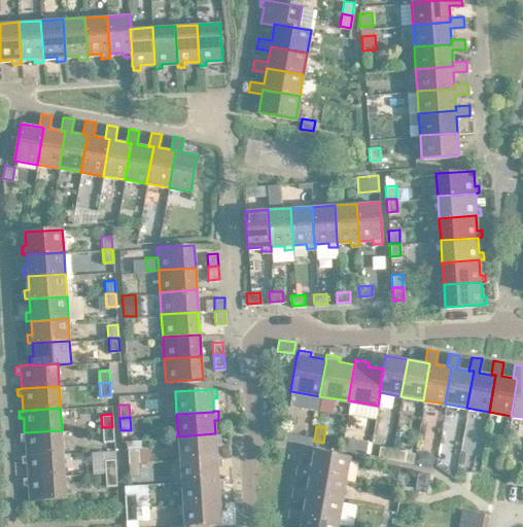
[(112,427),(102,427),(103,441),(113,440),(112,427)]
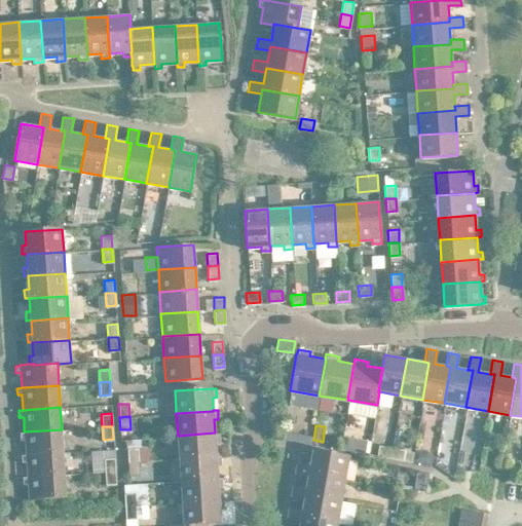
[(25,439),(26,454),(63,451),(62,429),(25,431),(24,431),(20,433),(20,439),(25,439)]
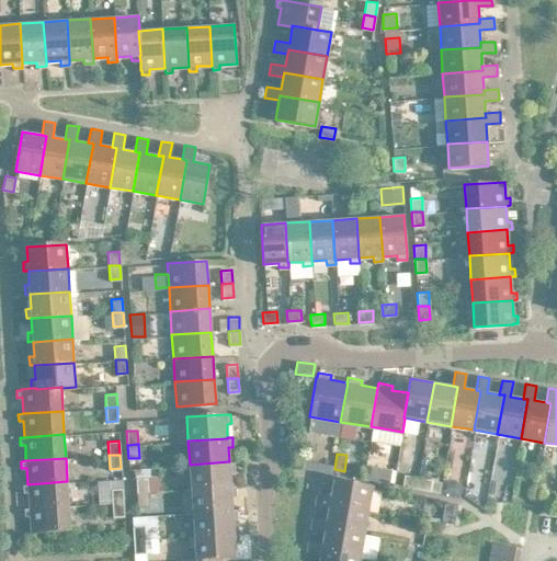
[(304,458),(302,467),(319,470),(332,472),(333,464),(304,458)]
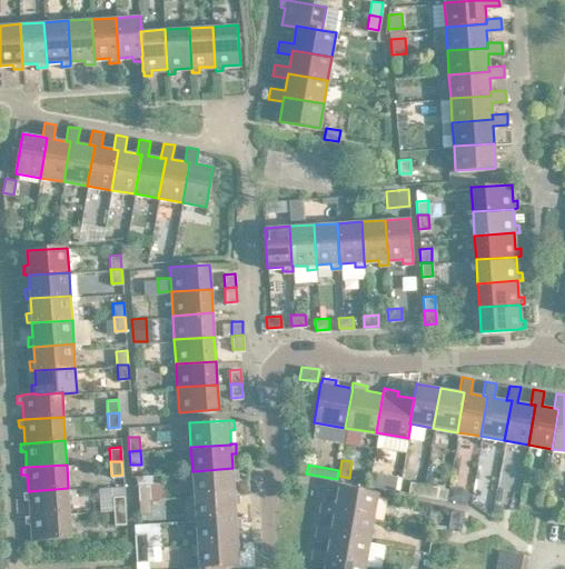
[(192,471),(194,495),(234,492),(233,478),(238,478),(237,468),(233,468),(192,471)]
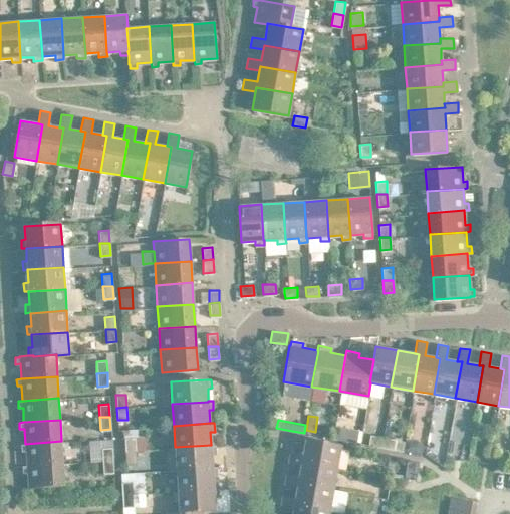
[(334,425),(332,438),(344,440),(347,427),(334,425)]
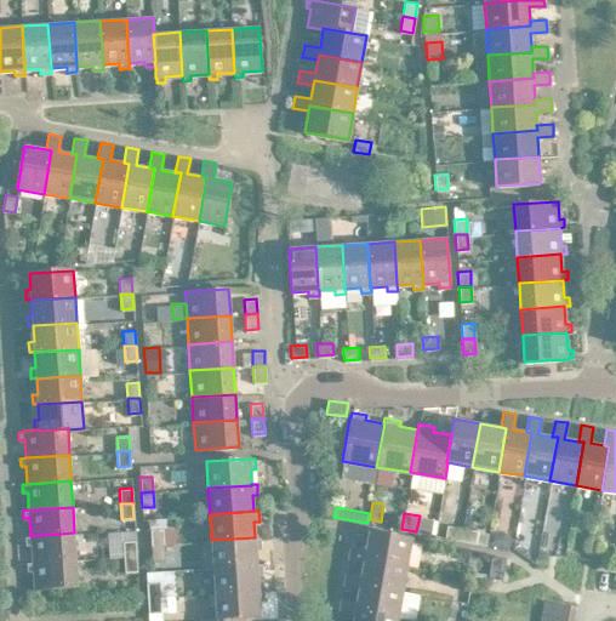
[(444,536),(460,540),(462,528),(446,525),(444,536)]
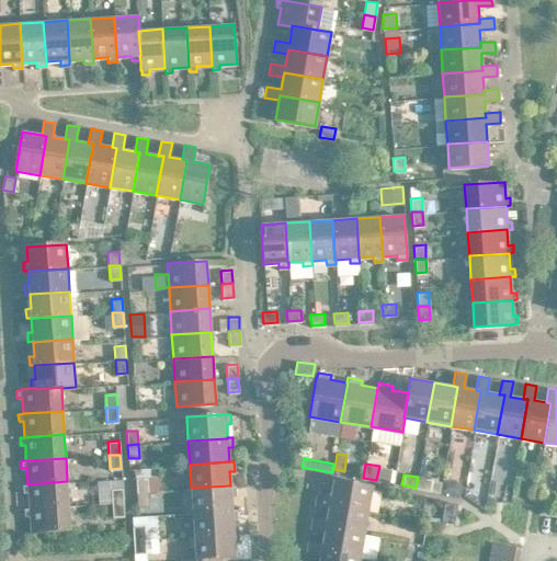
[(136,478),(137,492),(148,491),(147,480),(147,477),(136,478)]
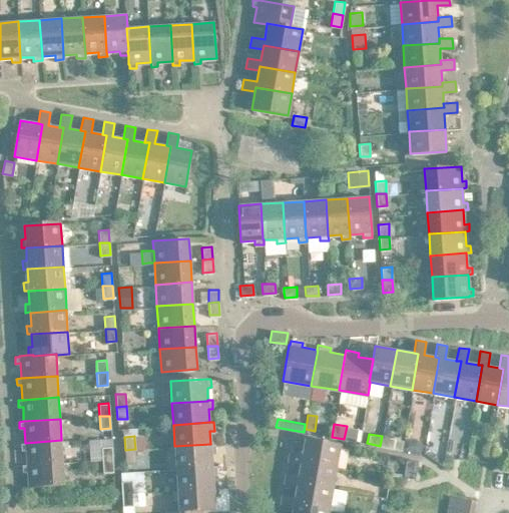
[(382,436),(380,446),(392,448),(394,438),(382,436)]
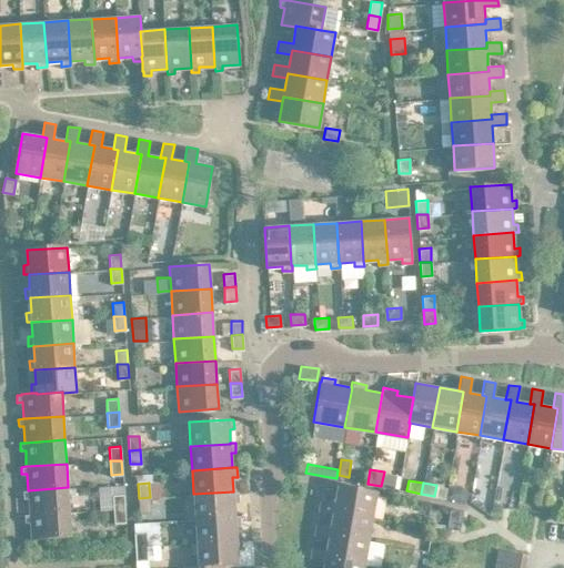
[(447,487),(445,498),(465,500),(466,493),(462,486),(447,484),(447,487)]
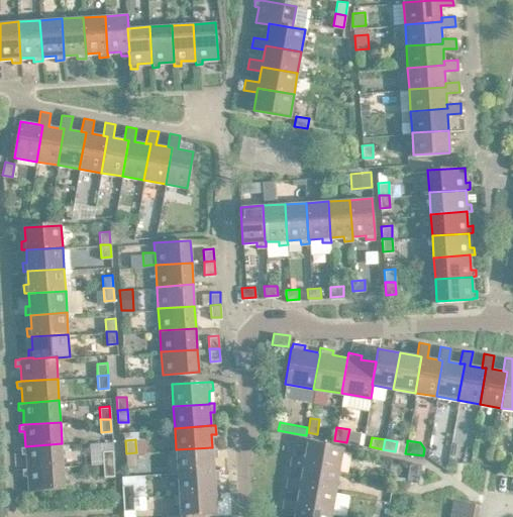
[(397,441),(395,451),(405,453),(407,443),(397,441)]
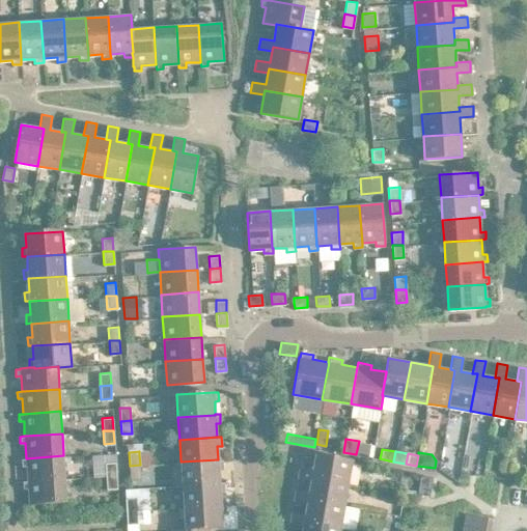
[(151,454),(139,454),(140,465),(151,464),(151,454)]
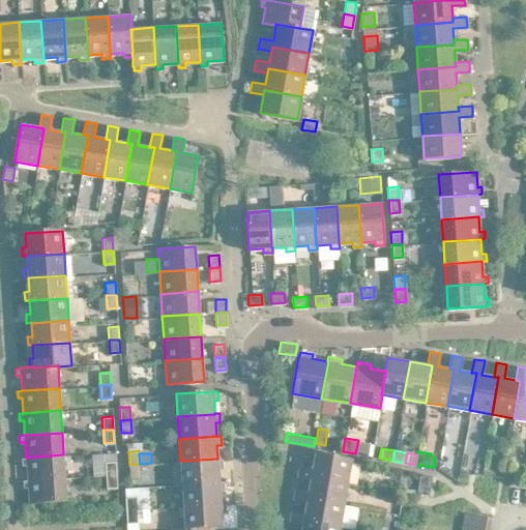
[(296,477),(310,479),(311,475),(348,481),(352,460),(315,453),(312,469),(298,467),(296,477)]
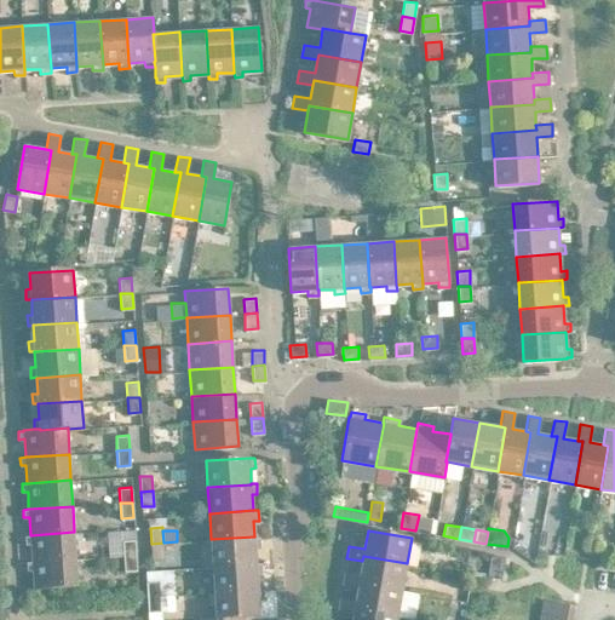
[(30,544),(32,561),(75,558),(74,532),(30,535),(24,535),(26,544),(30,544)]
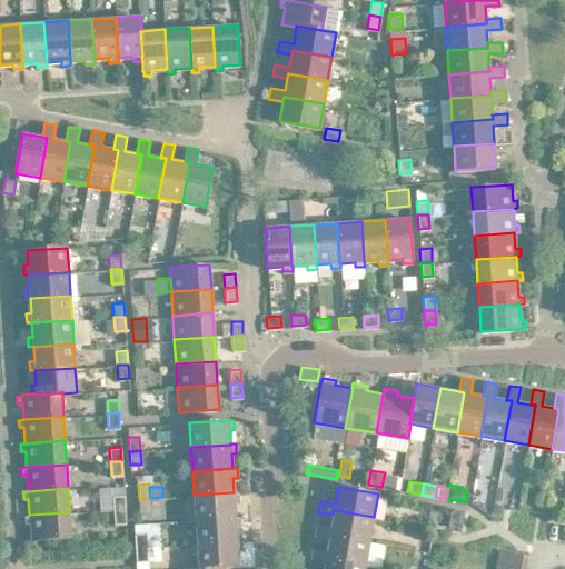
[(194,495),(196,519),(236,516),(235,501),(239,501),(239,491),(234,492),(194,495)]
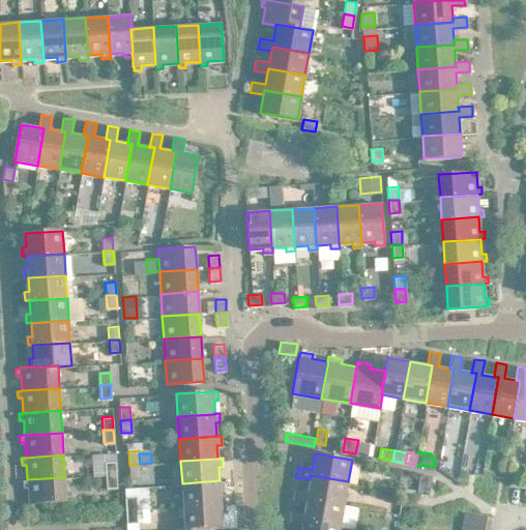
[(105,462),(106,474),(116,474),(115,461),(105,462)]
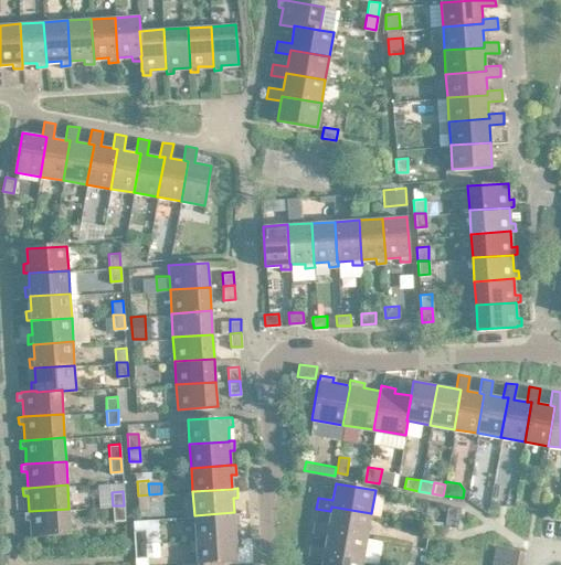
[(149,494),(138,496),(138,509),(150,509),(149,494)]
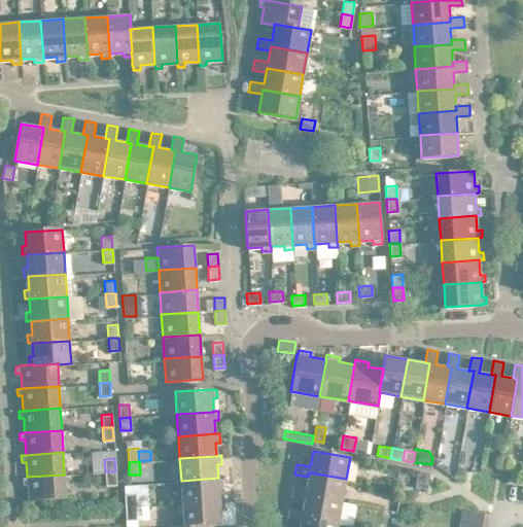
[(417,470),(415,489),(429,491),(432,473),(417,470)]
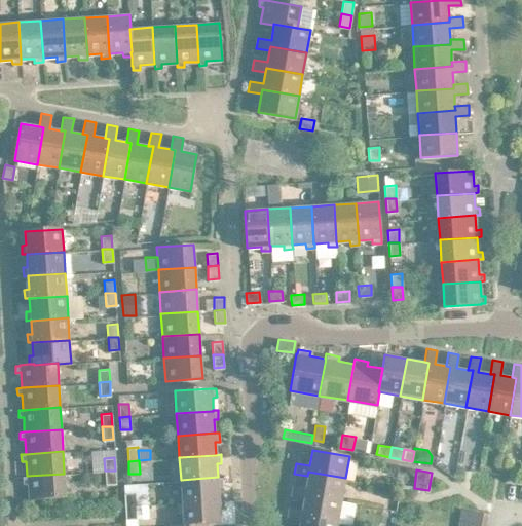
[(115,471),(105,471),(106,484),(116,483),(115,471)]
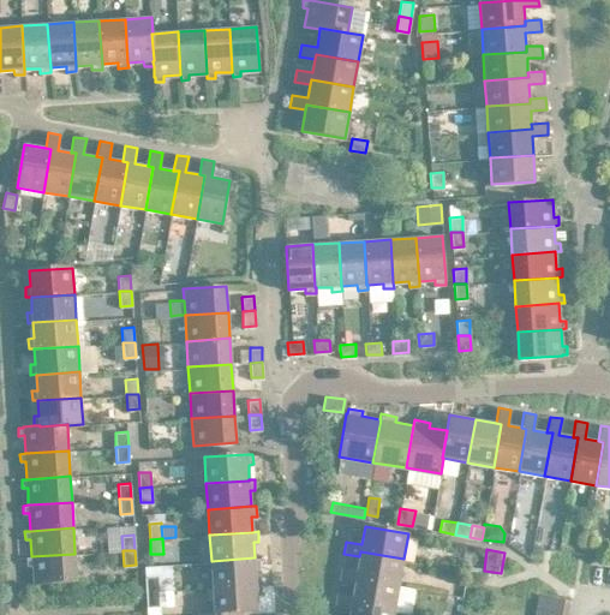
[(340,579),(356,581),(356,578),(399,585),(404,559),(360,551),(359,556),(357,571),(341,567),(340,579)]
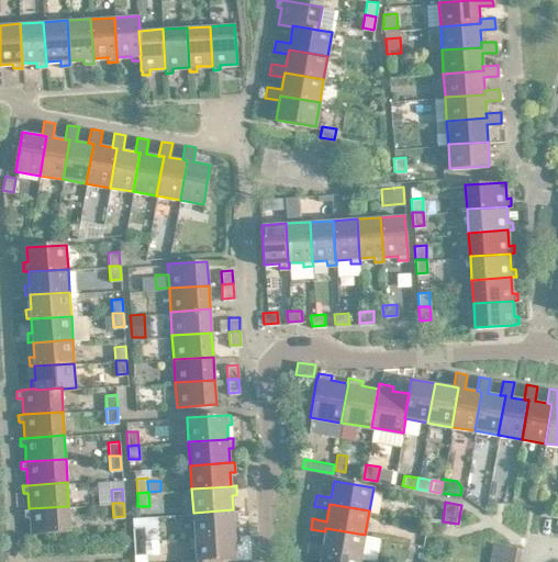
[(68,506),(29,508),(29,509),(24,509),(24,516),(30,516),(31,532),(70,530),(68,506)]
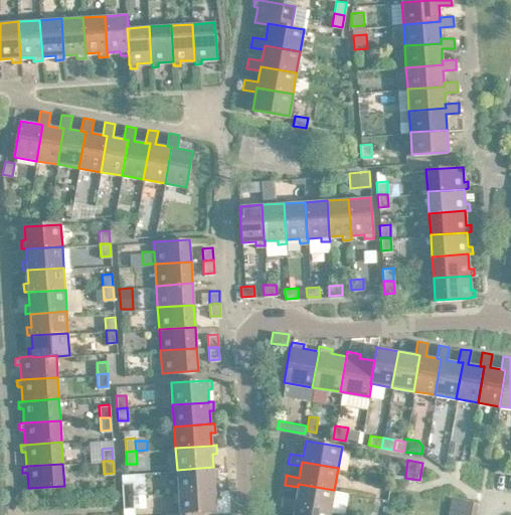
[(177,470),(178,491),(214,489),(213,476),(218,476),(217,467),(213,467),(177,470)]
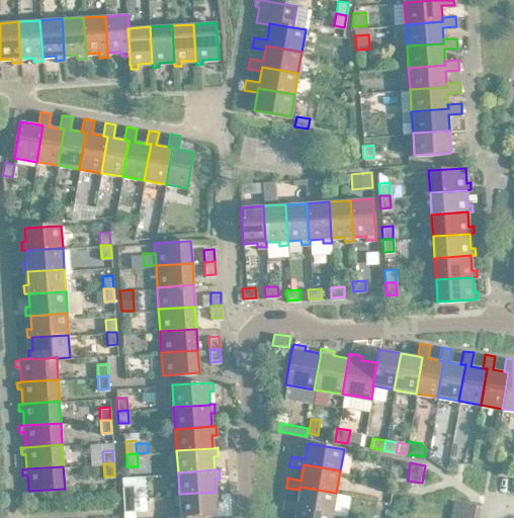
[(122,486),(122,498),(134,497),(133,485),(122,486)]
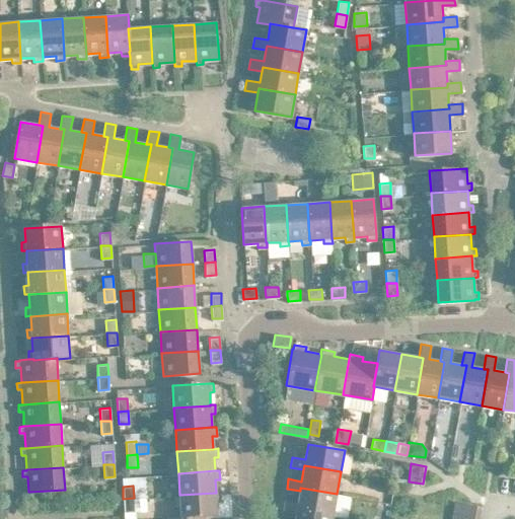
[(283,511),(296,513),(297,509),(334,515),(337,494),(300,488),(300,491),(298,503),(285,500),(283,511)]
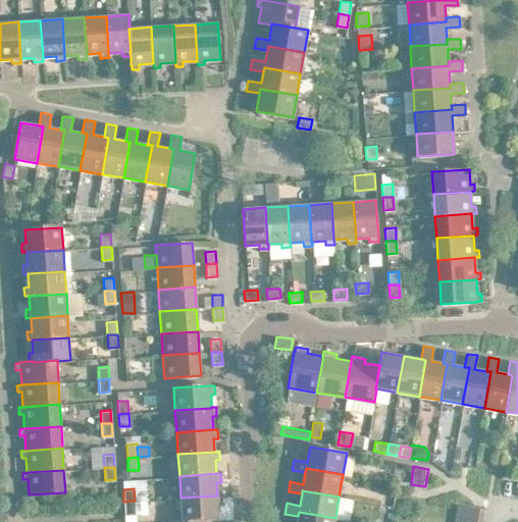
[(180,498),(183,519),(183,520),(205,518),(205,519),(210,519),(219,518),(218,505),(222,504),(222,494),(217,496),(180,498)]
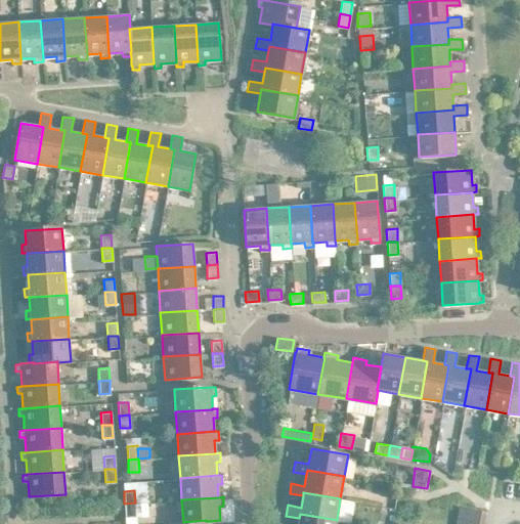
[(135,503),(124,504),(125,517),(135,516),(135,503)]
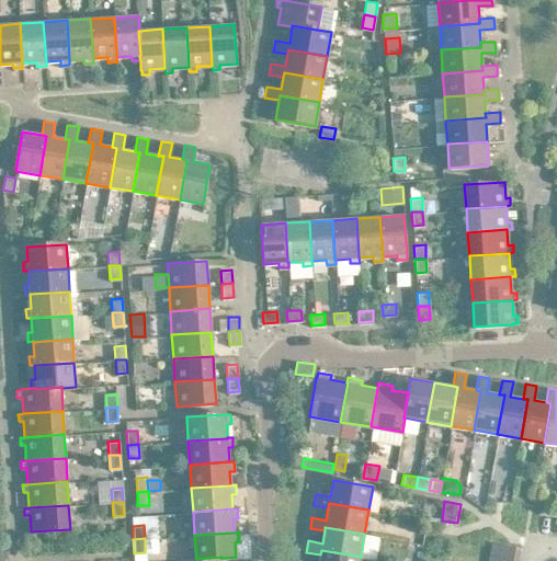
[(491,541),(489,553),(512,558),(514,546),(491,541)]
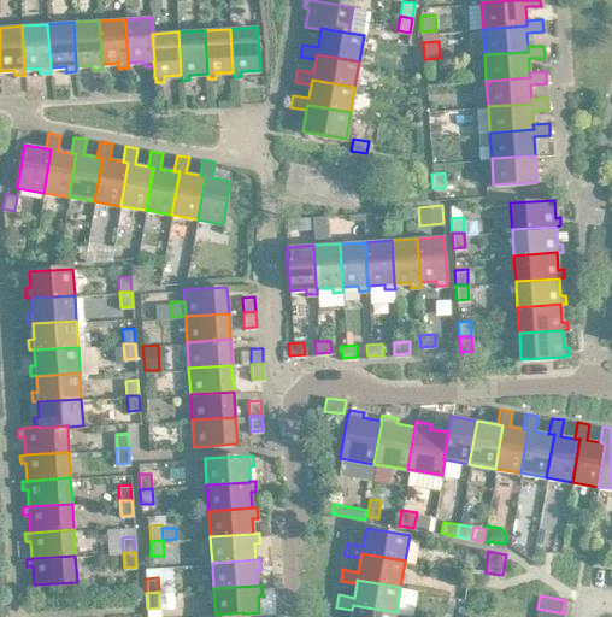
[(394,616),(396,612),(353,605),(352,610),(349,616),(394,616)]
